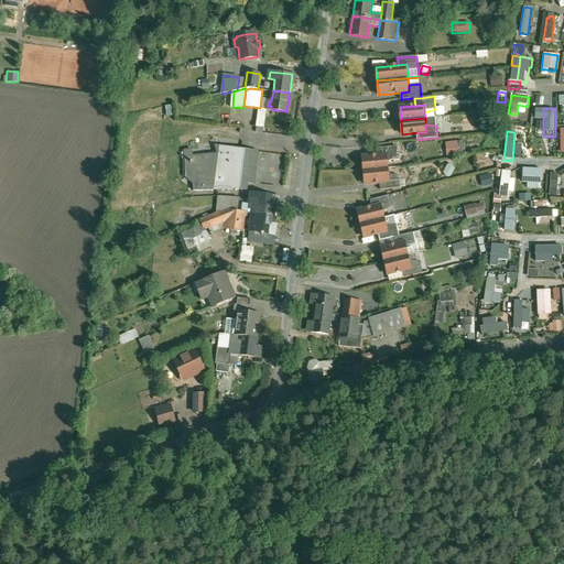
[(458,141),(444,143),(446,159),(461,156),(458,141)]
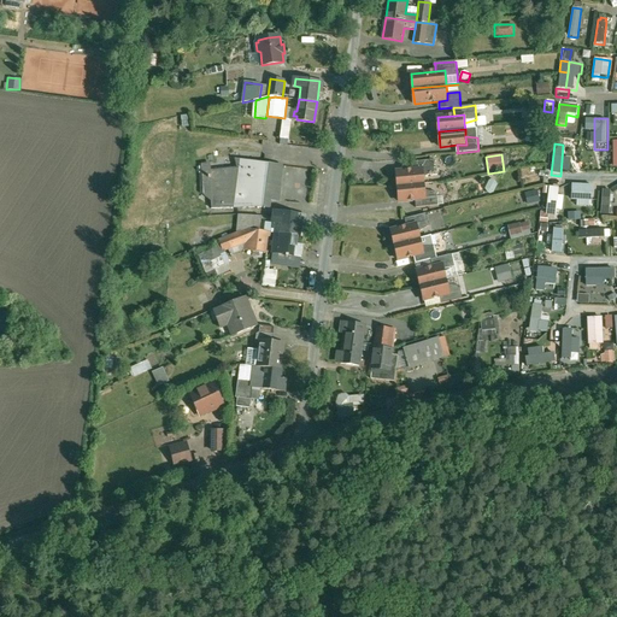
[(586,170),(580,154),(570,159),(576,174),(586,170)]
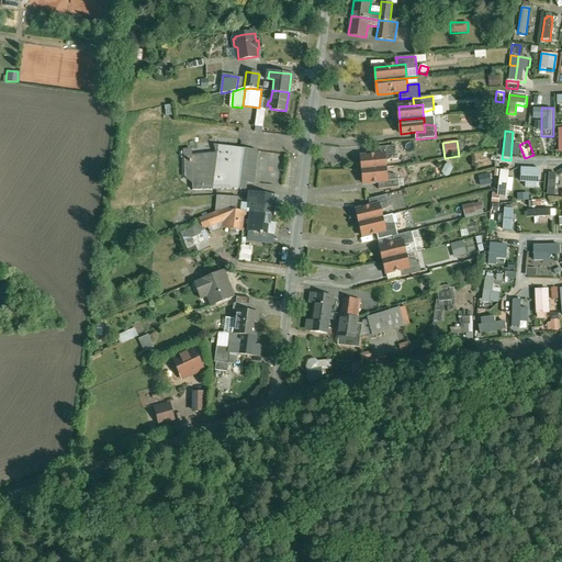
[(492,142),(483,143),(485,152),(494,150),(492,142)]
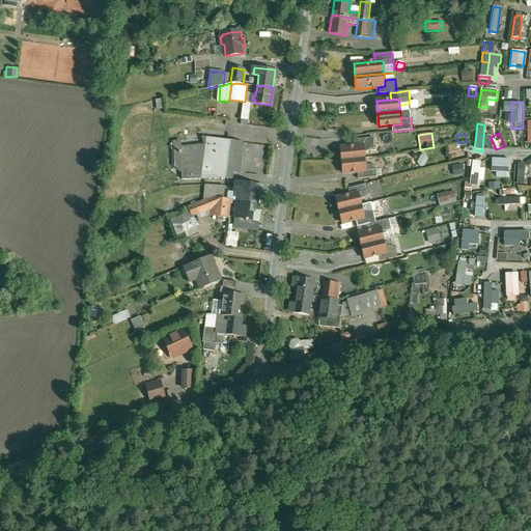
[(244,142),(203,137),(203,138),(205,144),(182,146),(182,140),(171,142),(172,168),(175,168),(183,173),(183,179),(228,177),(228,178),(229,171),(241,173),(244,142)]
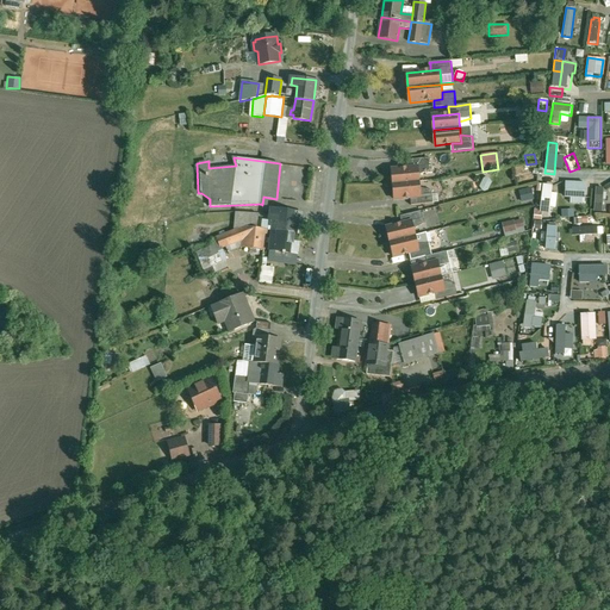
[(429,159),(408,160),(408,161),(409,168),(418,167),(419,175),(430,170),(429,159)]
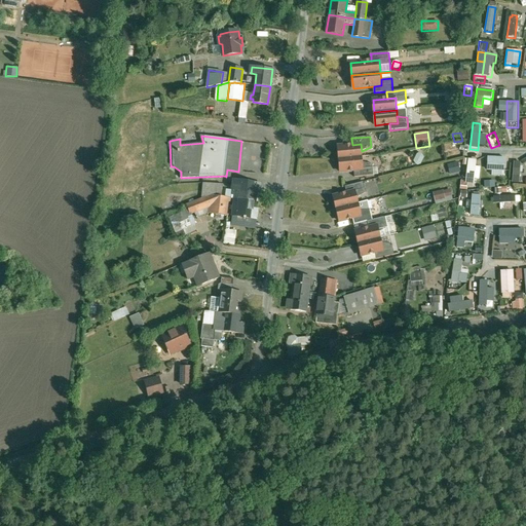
[(251,145),(242,144),(241,152),(250,153),(251,145)]
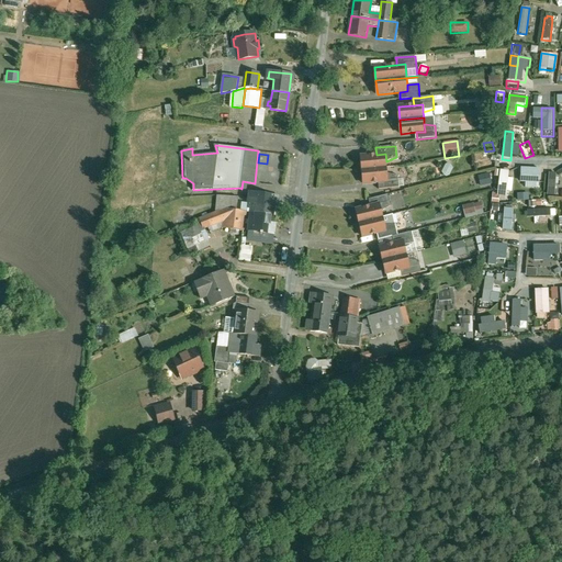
[(377,155),(361,156),(362,170),(386,168),(386,161),(385,154),(377,155)]
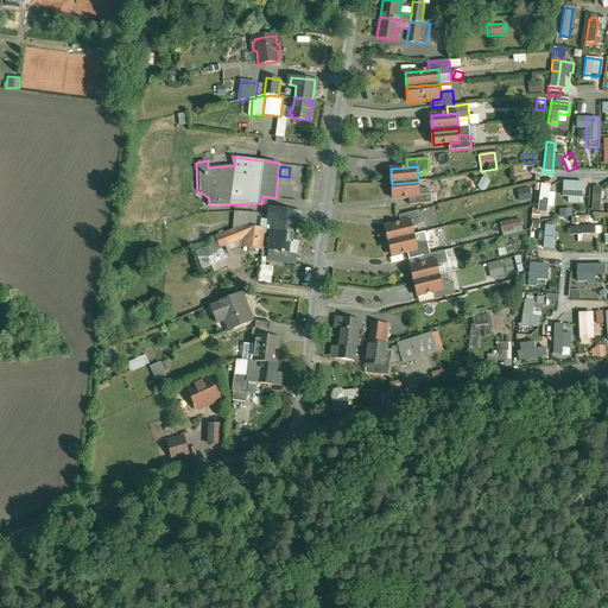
[(482,178),(477,187),(479,192),(486,191),(491,183),(488,178),(482,178)]
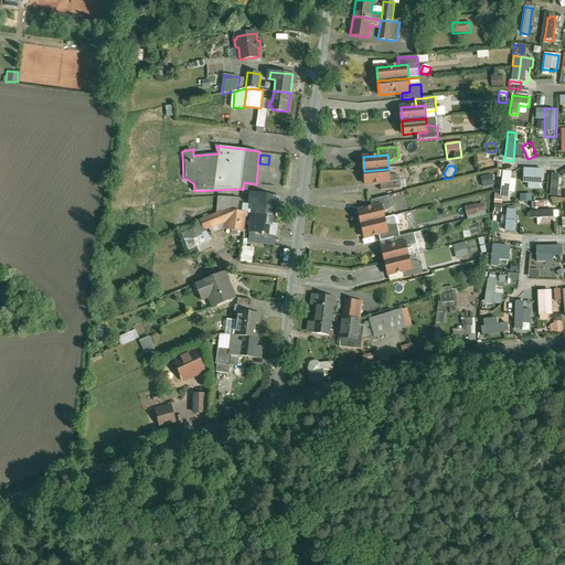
[(388,169),(364,171),(365,184),(381,183),(390,182),(390,174),(388,169)]
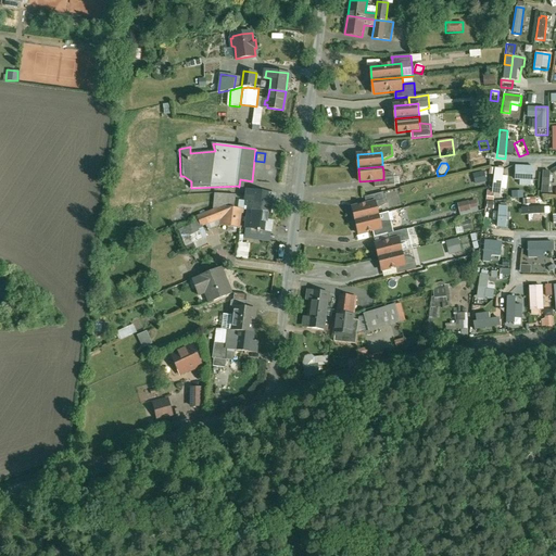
[(518,186),(532,186),(532,166),(514,166),(514,180),(518,179),(518,186)]
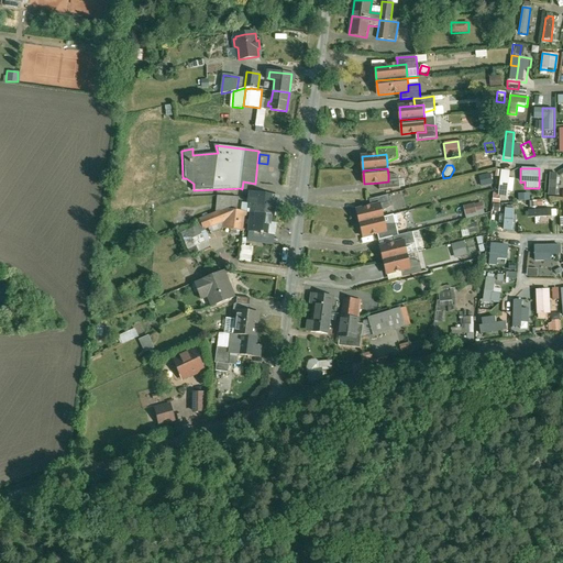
[(510,172),(500,170),(498,195),(498,198),(500,198),(508,198),(508,194),(509,179),(510,172)]
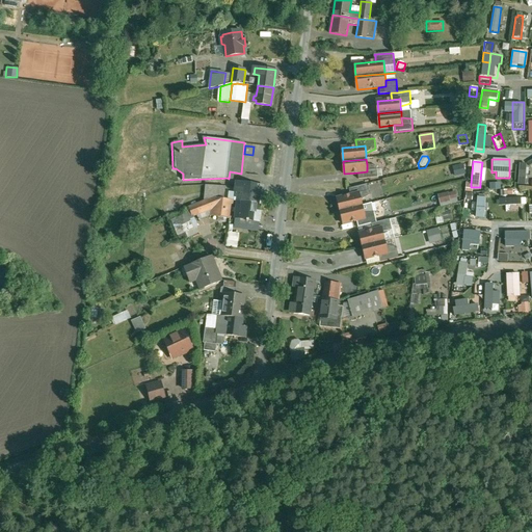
[(377,166),(367,164),(367,171),(358,173),(360,179),(378,178),(377,166)]
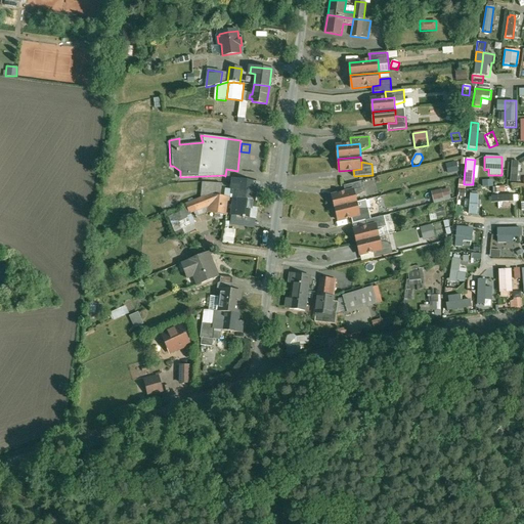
[(456,162),(445,165),(447,175),(459,173),(456,162)]
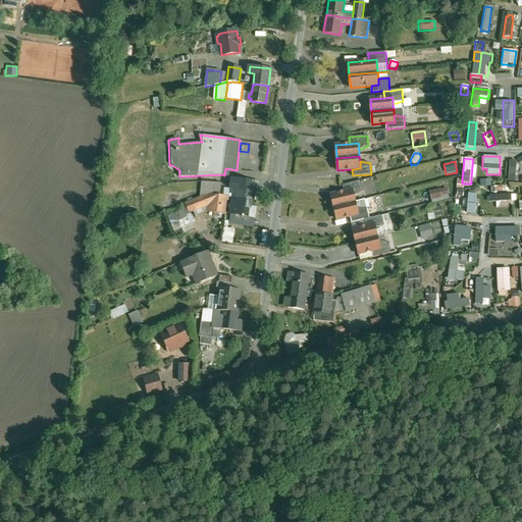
[(520,161),(509,161),(508,183),(519,183),(520,161)]
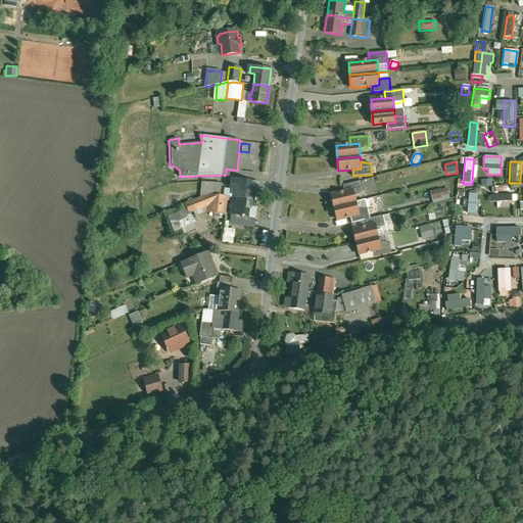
[(256,183),(234,180),(232,197),(238,197),(254,200),(256,183)]
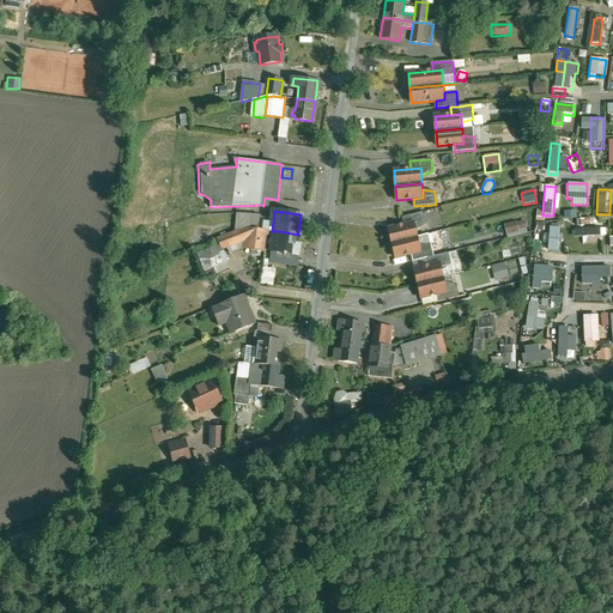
[(423,212),(402,218),(404,225),(413,223),(416,231),(426,225),(423,212)]
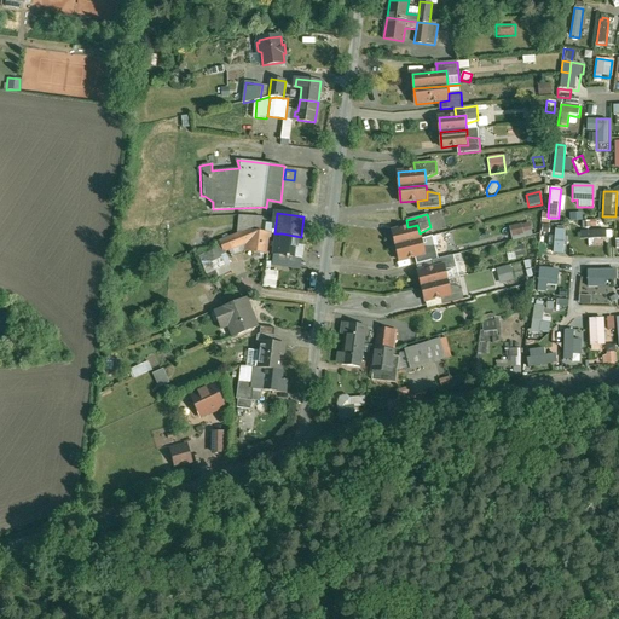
[(264,217),(241,215),(239,233),(248,230),(255,230),(261,231),(264,217)]
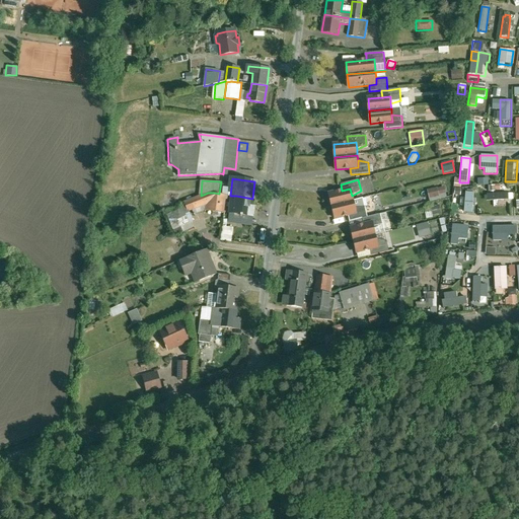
[(369,183),(362,184),(364,192),(371,190),(369,183)]
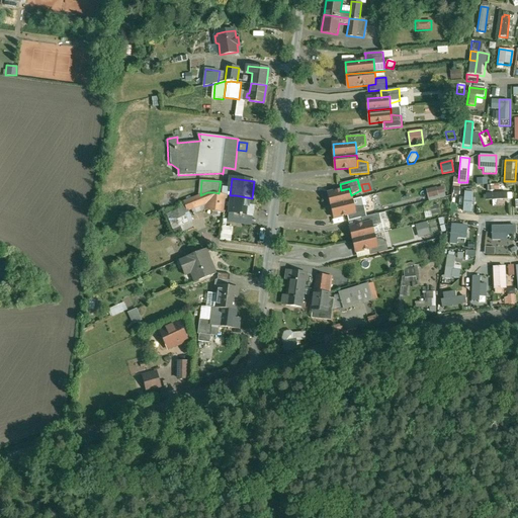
[(444,186),(425,191),(428,202),(447,197),(444,186)]
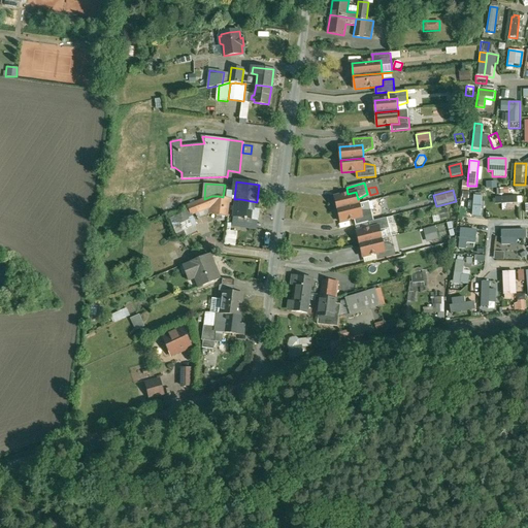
[(348,194),(334,197),(337,209),(359,204),(358,199),(356,192),(348,194)]
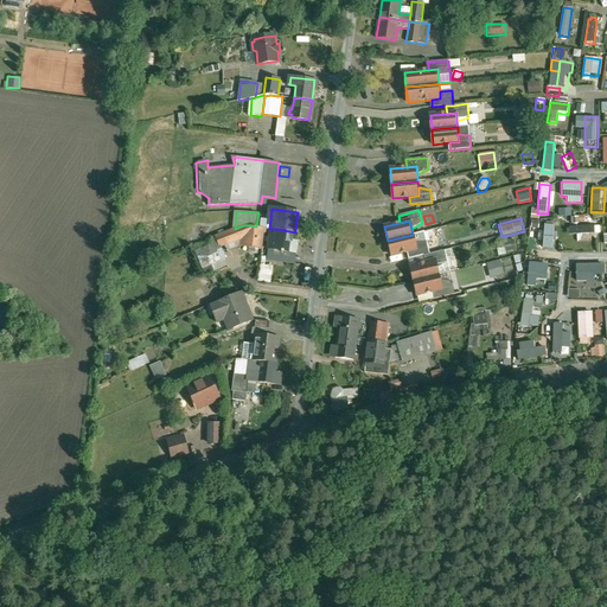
[(256,227),(250,225),(243,225),(235,229),(223,234),(227,243),(242,238),(241,246),(263,248),(266,228),(256,227)]
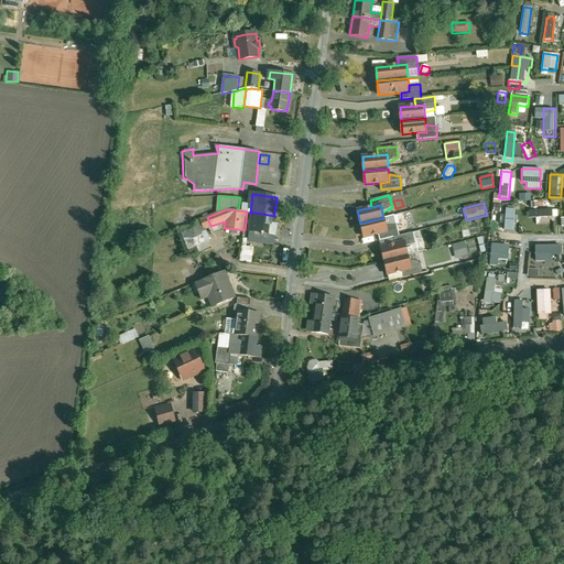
[(508,210),(505,210),(503,234),(519,235),(520,212),(514,210),(508,210)]
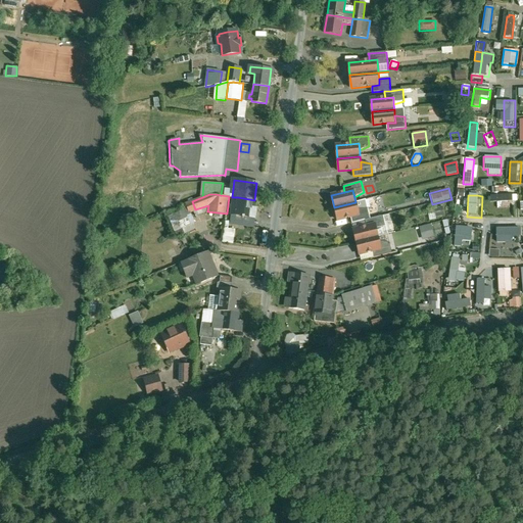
[(490,196),(490,204),(504,204),(513,204),(513,203),(513,196),(490,196)]
